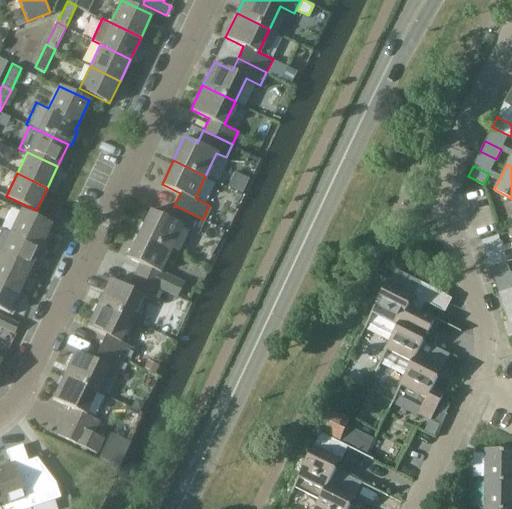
[(150,209),(139,232),(171,248),(182,225),(196,232),(203,219),(174,205),(168,217),(150,209)]
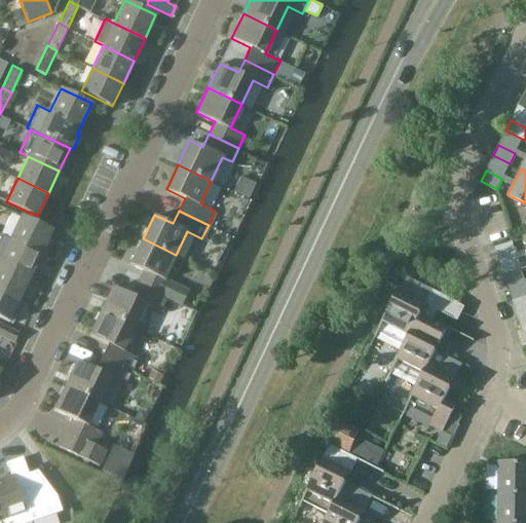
[(21,215),(10,237),(41,253),(52,229),(21,215)]
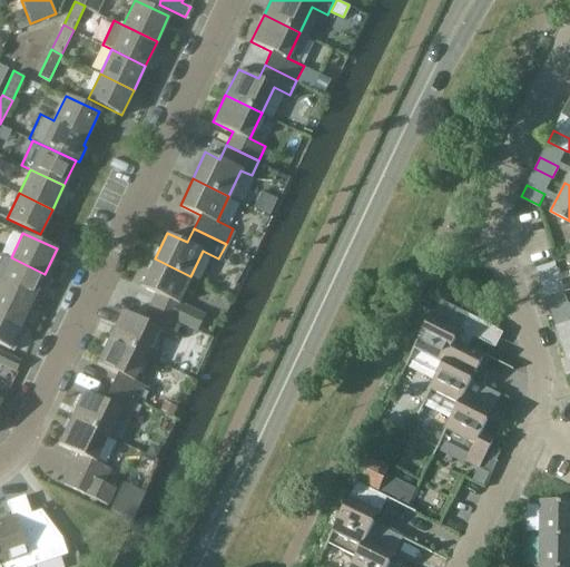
[(0,280),(0,282),(32,299),(37,300),(45,284),(40,282),(45,274),(11,257),(0,280)]
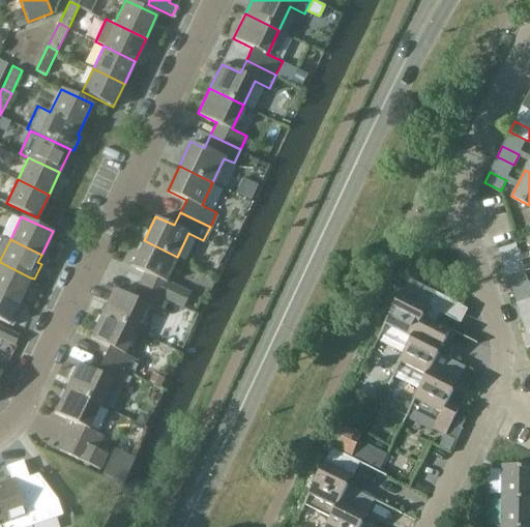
[(145,271),(139,285),(169,299),(183,306),(190,292),(166,281),(177,257),(144,240),(131,265),(145,271)]
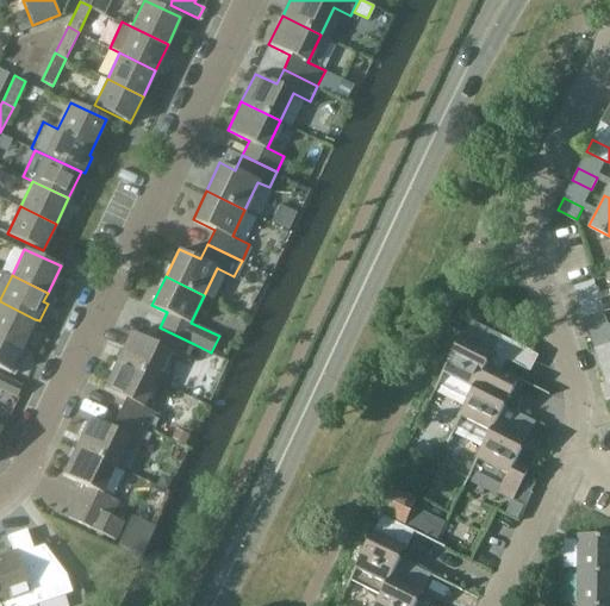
[(580,304),(585,317),(605,311),(601,298),(580,304)]
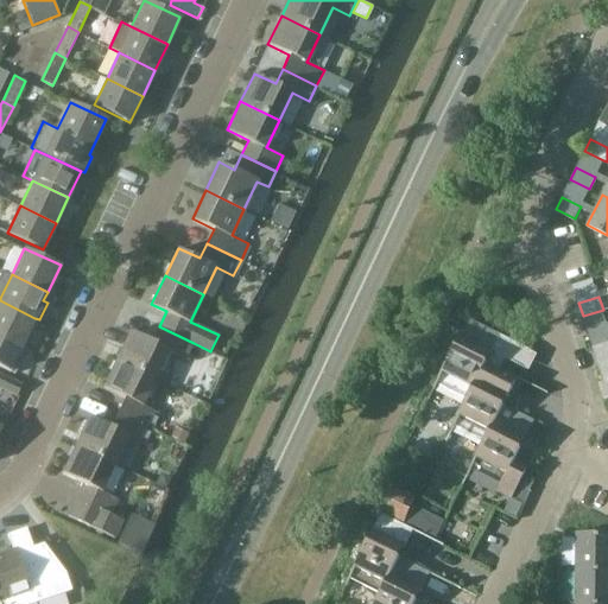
[(0,300),(0,332),(23,343),(35,318),(0,300)]
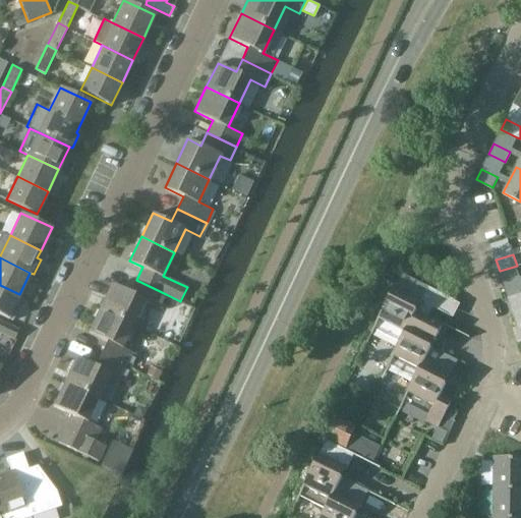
[(374,327),(401,340),(418,309),(429,285),(402,272),(374,327)]
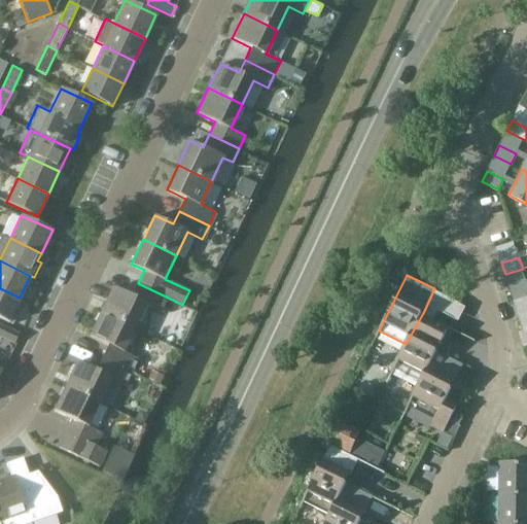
[(113,286),(102,311),(135,327),(144,332),(147,326),(149,320),(150,316),(150,312),(150,310),(152,306),(162,311),(168,298),(138,283),(132,295),(113,286)]
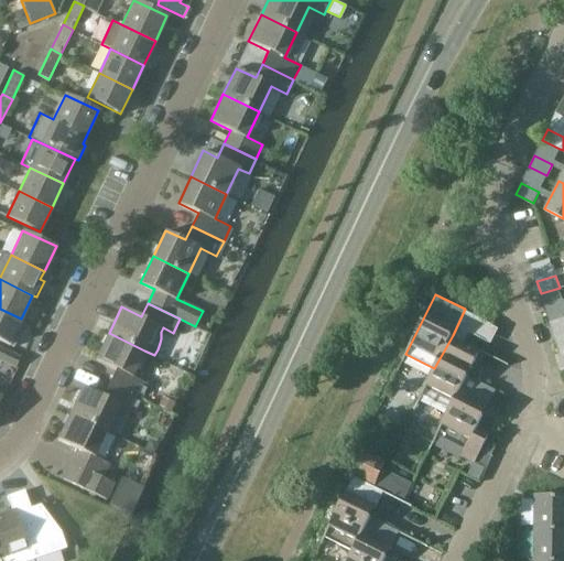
[(563,304),(546,310),(550,322),(563,317),(563,304)]
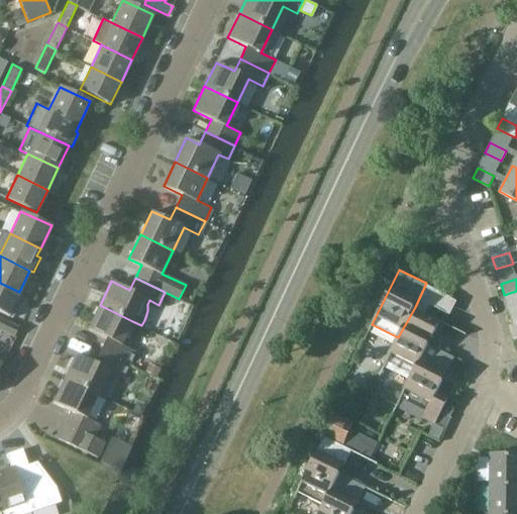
[(19,292),(0,283),(0,310),(12,316),(19,301),(15,299),(19,292)]
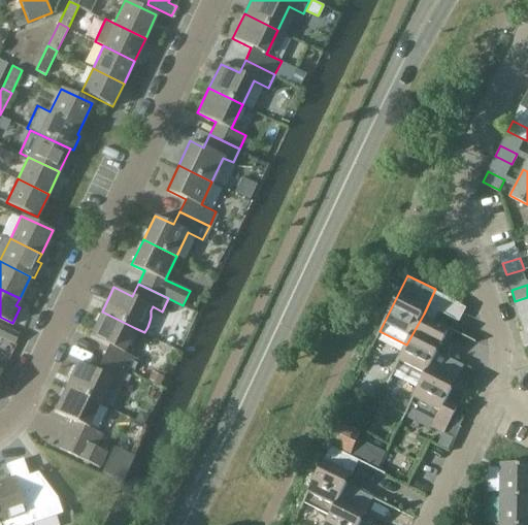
[(144,332),(135,328),(102,312),(90,336),(108,345),(103,358),(132,372),(139,358),(130,354),(131,351),(136,347),(139,342),(142,337),(144,332)]
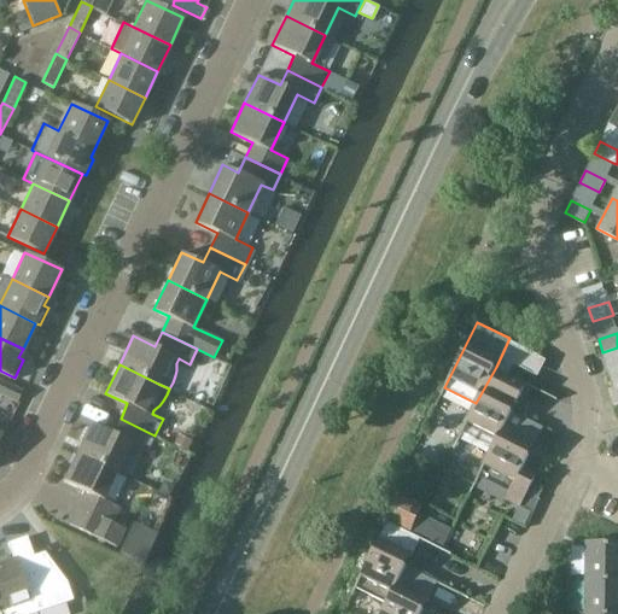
[(462,431),(494,446),(513,410),(528,382),(496,367),(476,403),(462,431)]
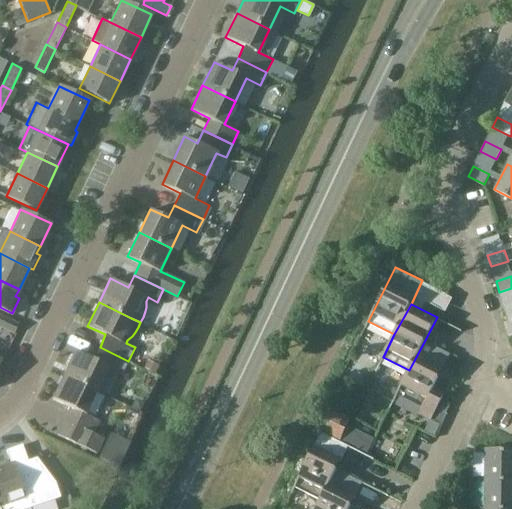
[(0,314),(0,325),(14,332),(18,323),(0,314)]
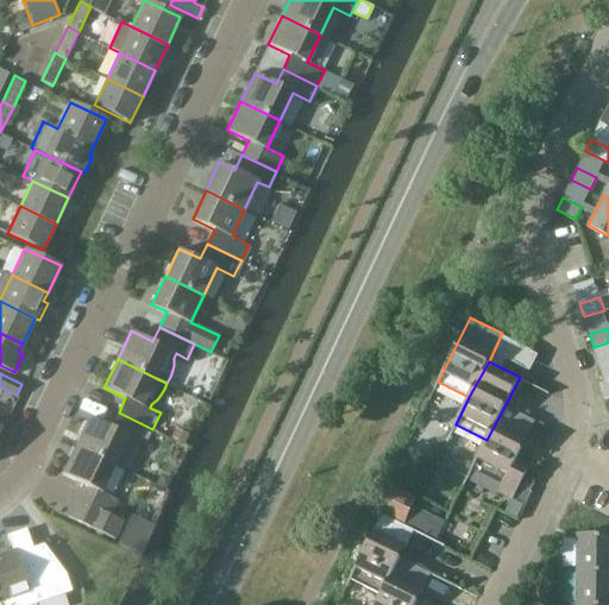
[(506,404),(487,440),(472,467),(504,483),(500,492),(513,499),(529,466),(516,460),(537,420),(506,404)]
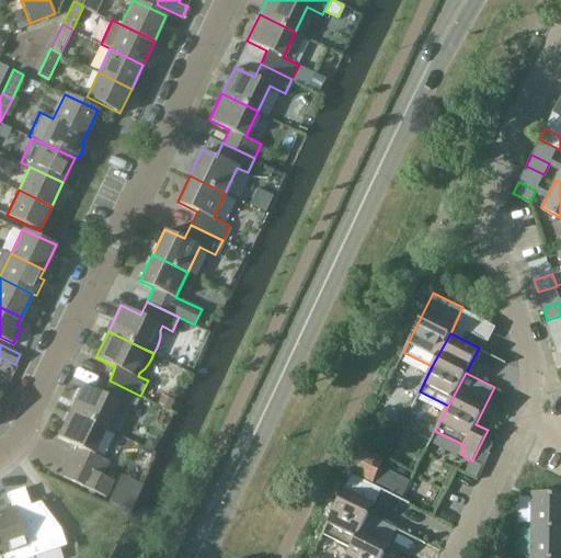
[(70,410),(106,428),(113,431),(125,406),(134,410),(140,396),(110,380),(103,394),(83,384),(70,410)]
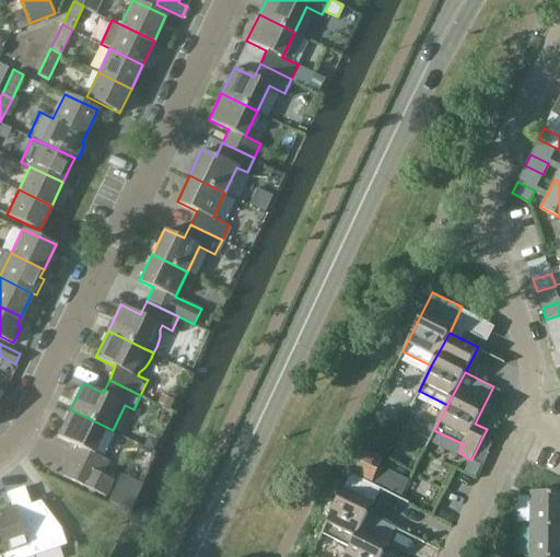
[(161,393),(158,401),(168,406),(173,398),(161,393)]
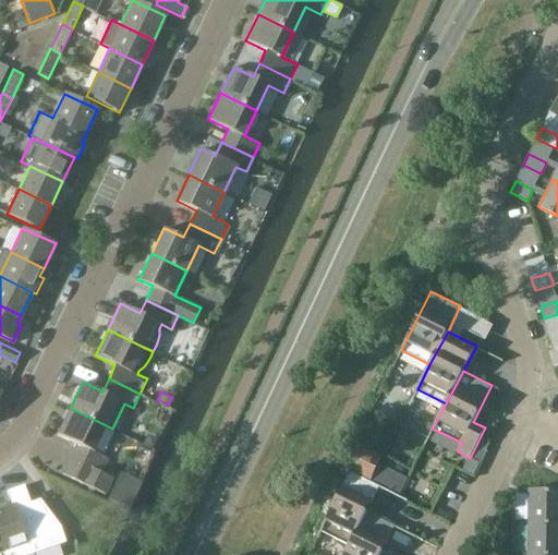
[(106,425),(70,408),(58,434),(77,444),(63,473),(106,493),(113,477),(102,472),(109,458),(94,450),(106,425)]
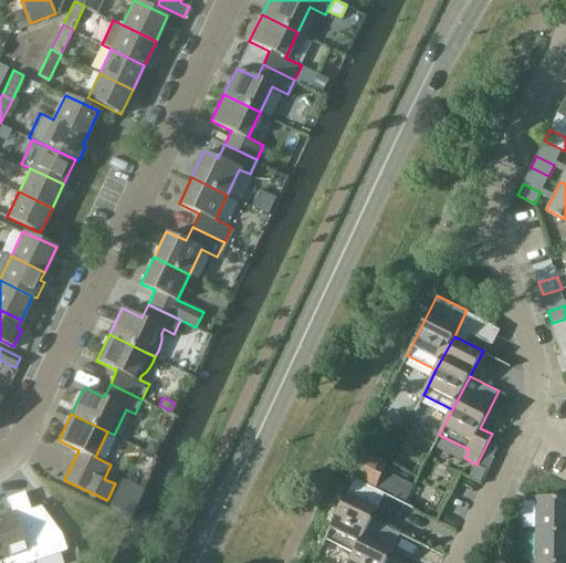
[(148,444),(146,448),(155,452),(158,444),(154,441),(148,444)]
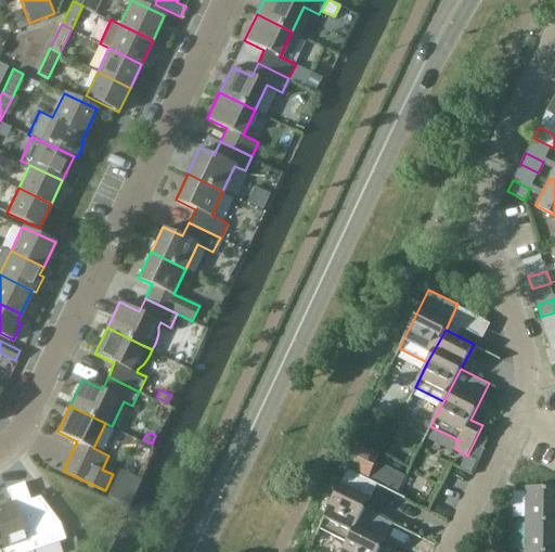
[(481,436),(477,444),(483,447),(488,439),(481,436)]
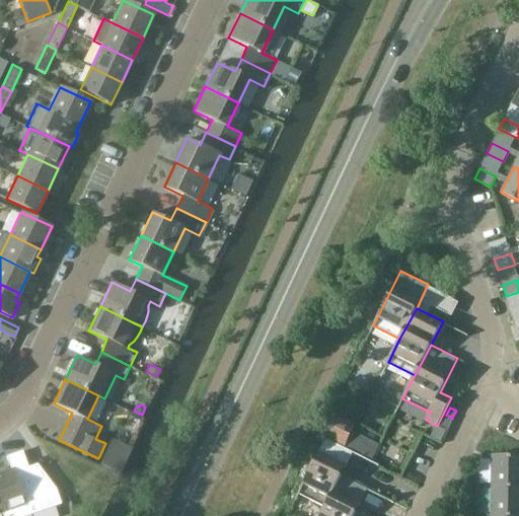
[(334,413),(331,418),(323,434),(345,444),(353,428),(355,424),(334,413)]
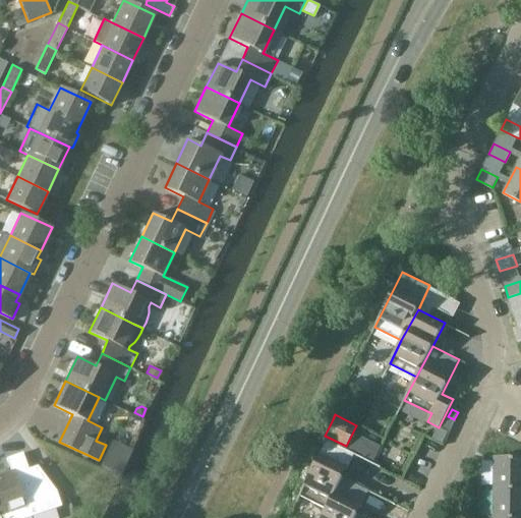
[(300,494),(327,507),(343,476),(354,453),(327,439),(300,494)]
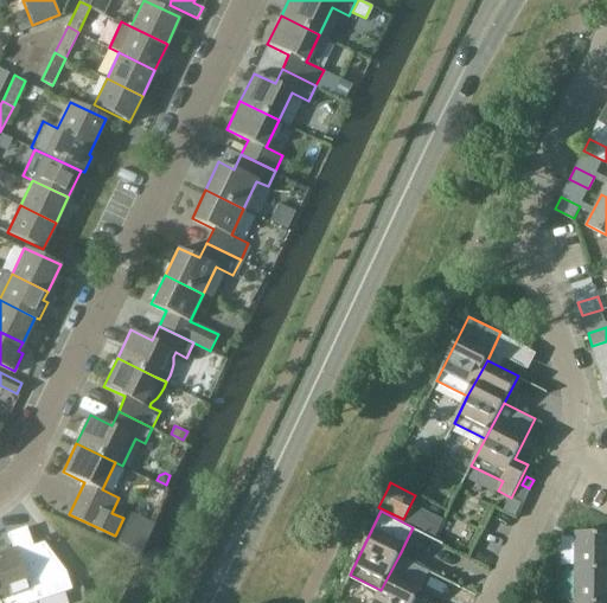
[(13,547),(0,551),(0,590),(4,600),(31,590),(25,575),(40,569),(26,526),(7,532),(13,547)]
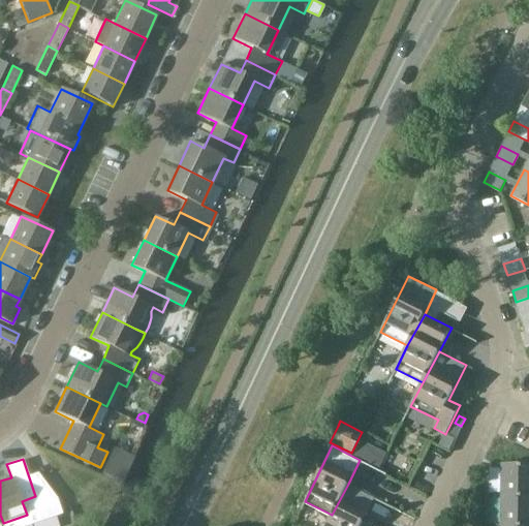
[(528,462),(501,463),(501,493),(528,492),(528,462)]
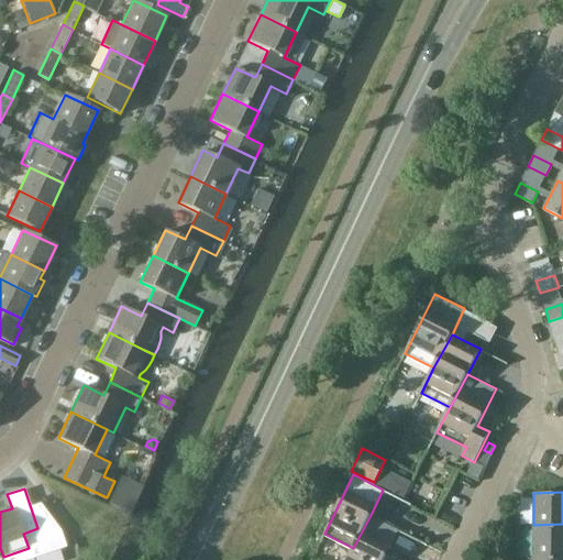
[(346,559),(383,559),(386,555),(399,529),(371,515),(353,548),(346,559)]
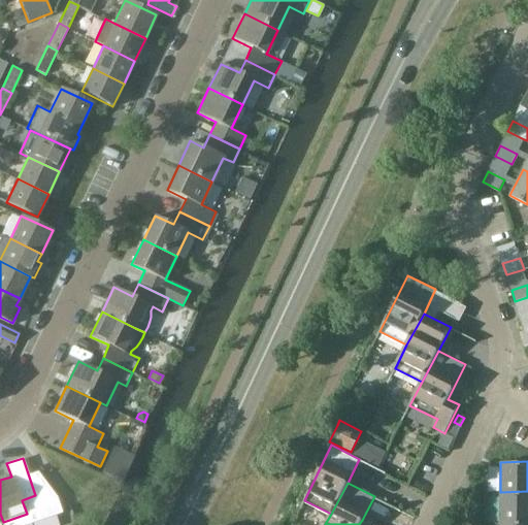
[(527,491),(500,492),(499,521),(527,521),(527,491)]
